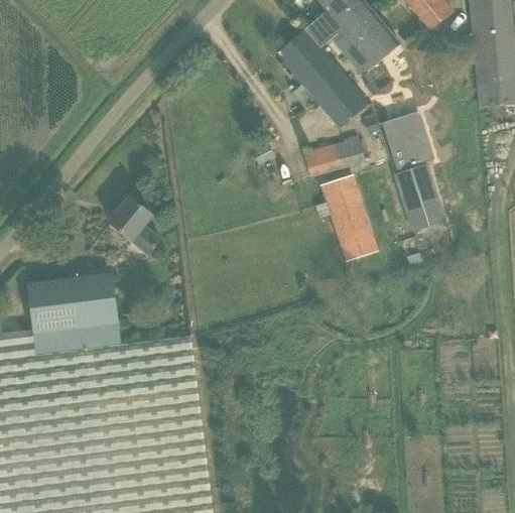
[(392,79),(379,62),(400,43),(364,0),(319,0),(328,9),(316,18),(317,19),(306,28),(320,43),(332,35),(364,75),(370,82),(367,85),(374,94),(392,79)]
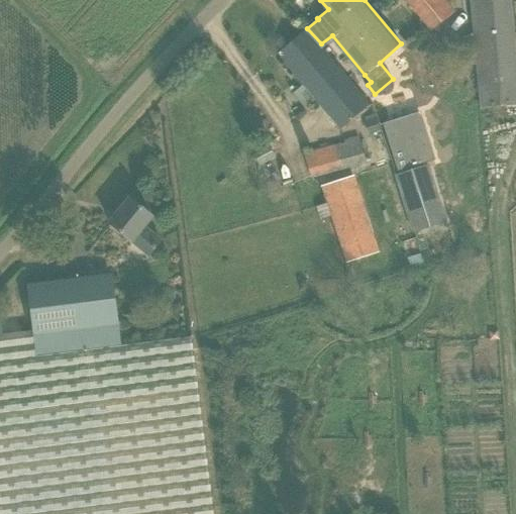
[(455,10),(447,0),(408,0),(432,29),(455,10)]
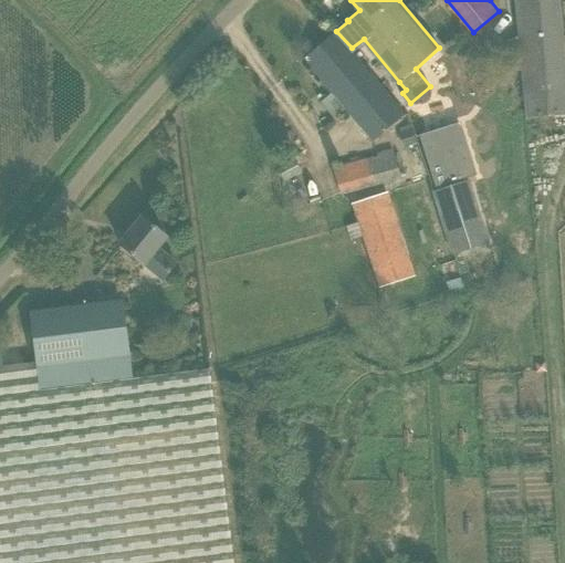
[(516,0),(529,116),(564,112),(564,60),(558,0),(516,0)]
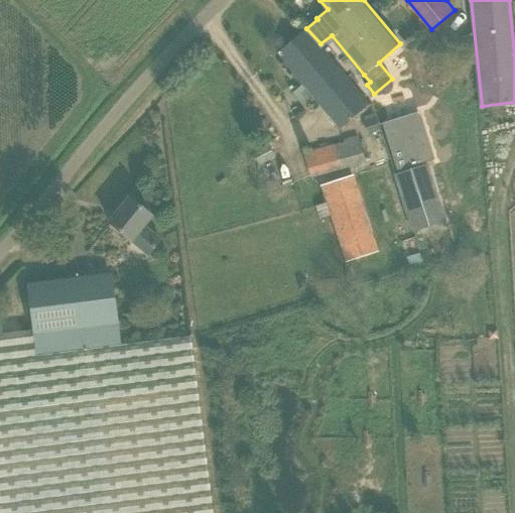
[(306,28),(305,27),(278,50),(303,82),(292,92),(304,107),(316,97),(342,127),(369,103),(320,43),(306,28)]
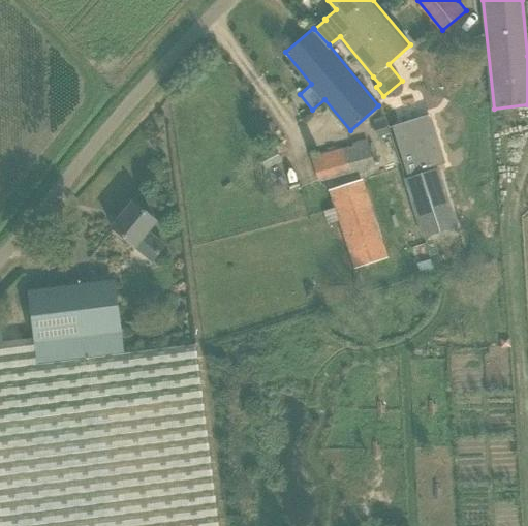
[(404,163),(407,173),(445,160),(430,113),(392,125),(404,163)]
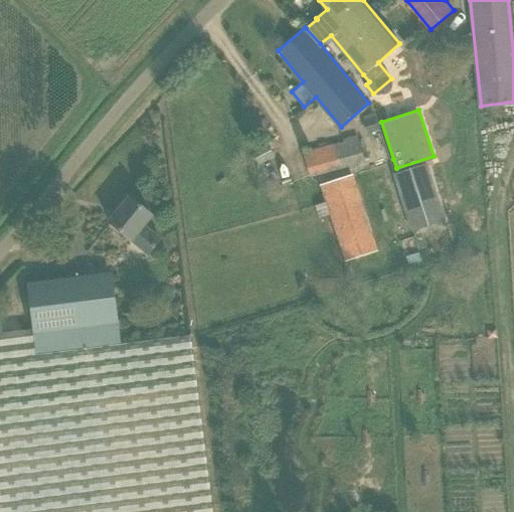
[(363,120),(367,133),(380,129),(375,115),(363,120)]
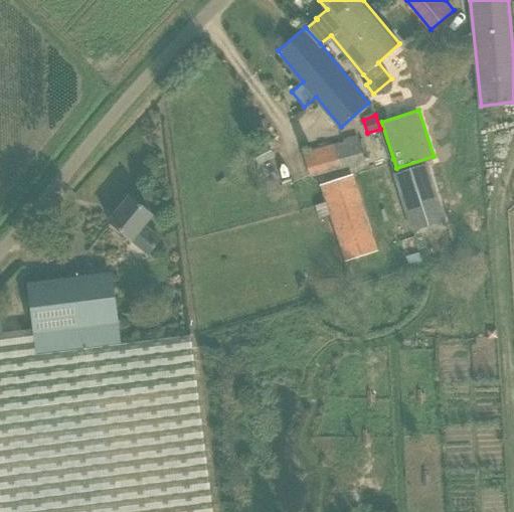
[(252,150),(260,164),(276,155),(269,142),(252,150)]
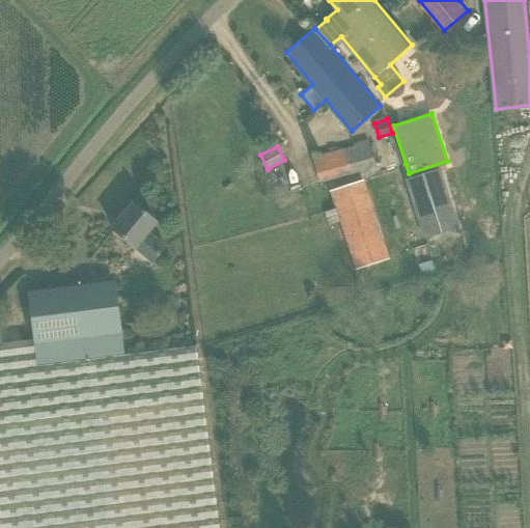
[(343,147),(313,157),(319,178),(350,169),(343,147)]
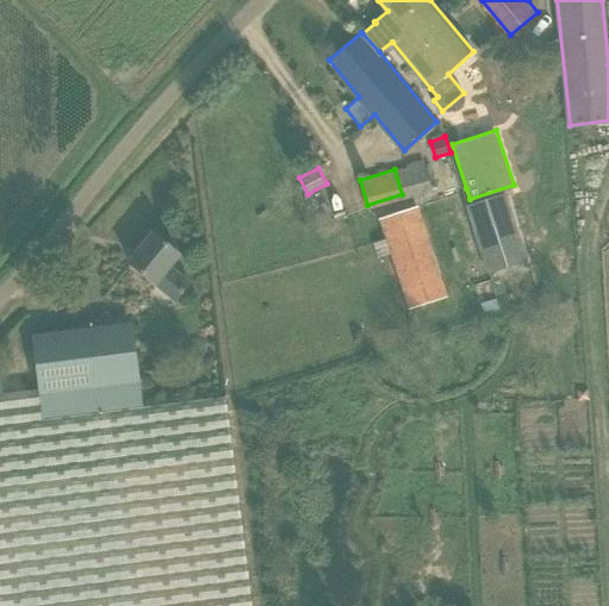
[(468,205),(489,270),(527,258),(522,242),(505,192),(472,204),(468,205)]
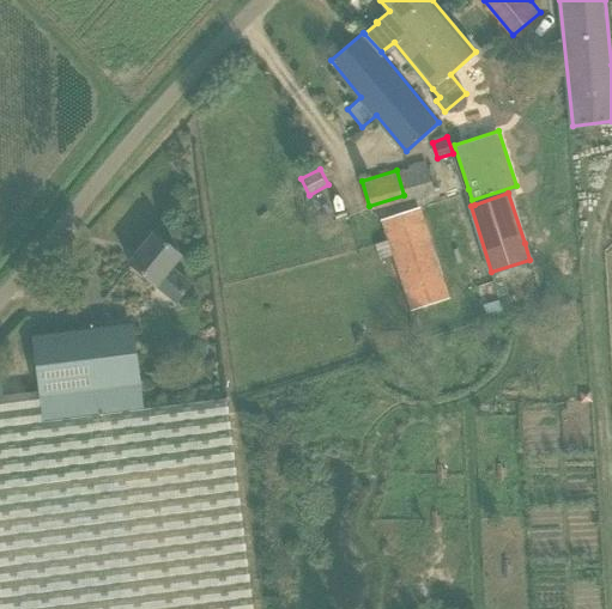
[(449,297),(419,206),(382,218),(412,309),(449,297)]
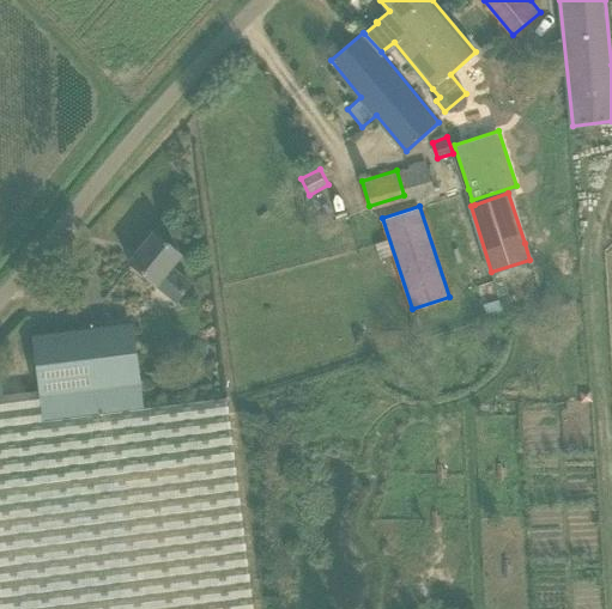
[(155,232),(131,262),(157,284),(177,299),(192,282),(171,267),(181,254),(155,232)]
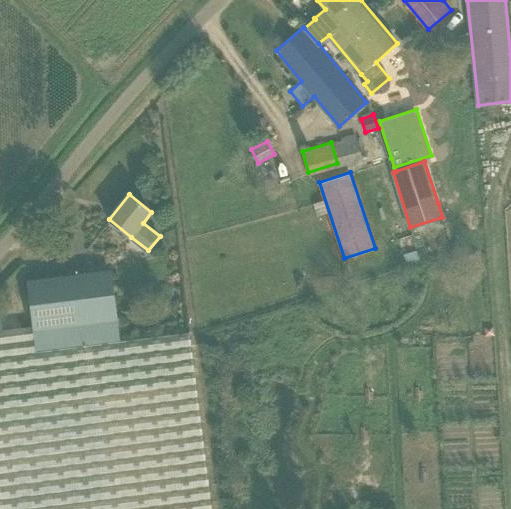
[(0,508),(211,508),(189,332),(120,340),(116,312),(111,270),(29,280),(34,324),(4,328),(2,312),(0,312),(0,508)]
